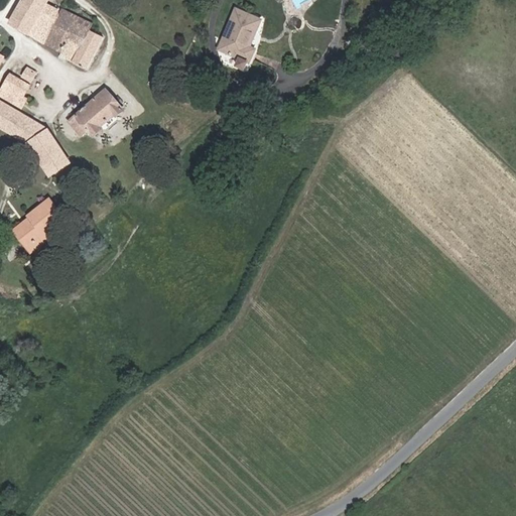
[(44,43),(61,11),(47,4),(49,0),(21,0),(8,24),(44,43)]
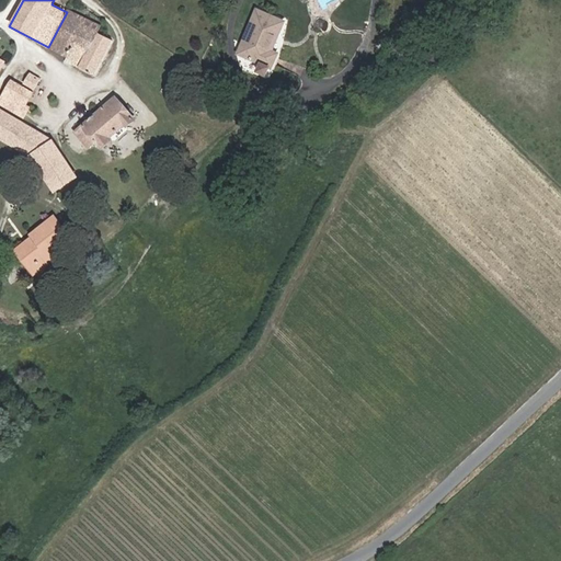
[(48,47),(82,66),(99,34),(103,26),(69,9),(67,12),(48,47)]
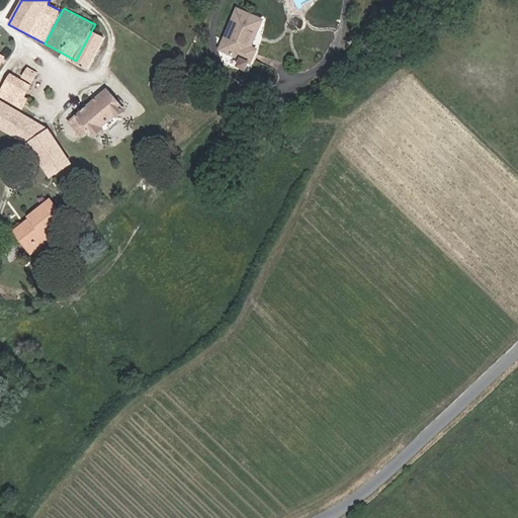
[(239,8),(221,48),(243,57),(239,66),(247,69),(251,60),(253,61),(257,49),(249,46),(255,30),(257,31),(263,18),(239,8)]
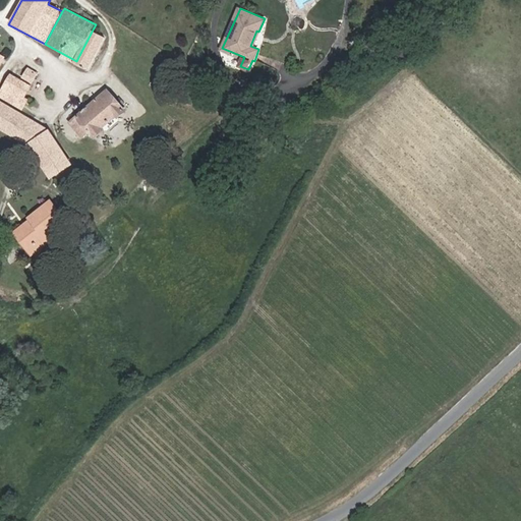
[(92,32),(76,61),(74,64),(89,71),(106,39),(92,32)]
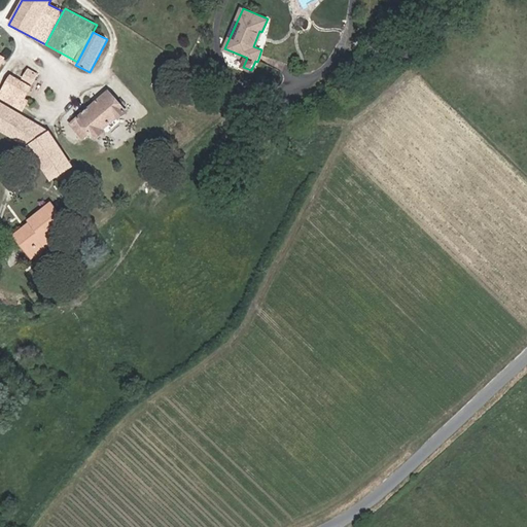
[(31,72),(26,80),(33,84),(37,75),(31,72)]
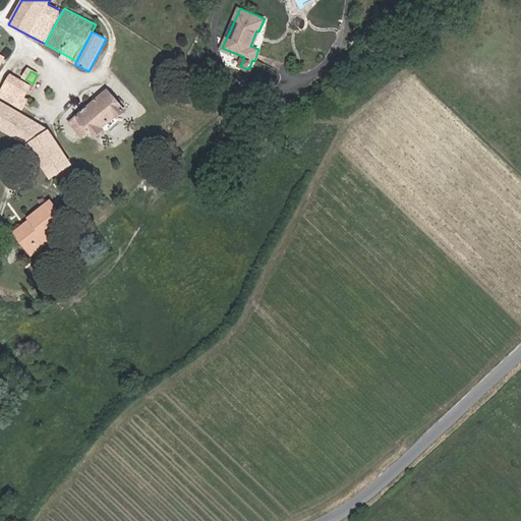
[(13,76),(2,97),(24,110),(30,99),(26,97),(32,85),(13,76)]
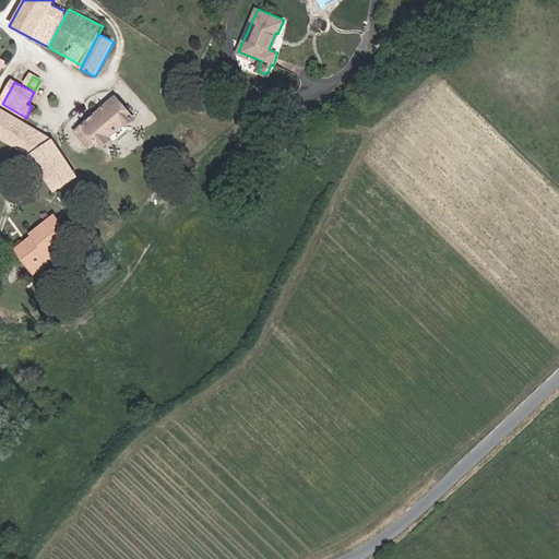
[(116,98),(75,130),(88,147),(96,141),(103,149),(108,143),(110,145),(132,130),(130,127),(134,123),(116,98)]
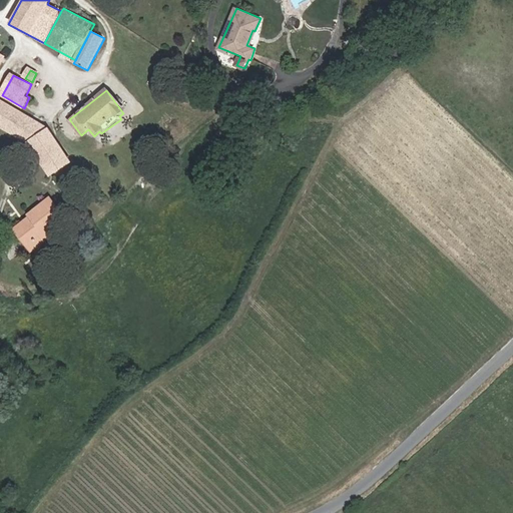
[(0,124),(30,142),(50,173),(72,162),(50,128),(0,100),(0,124)]
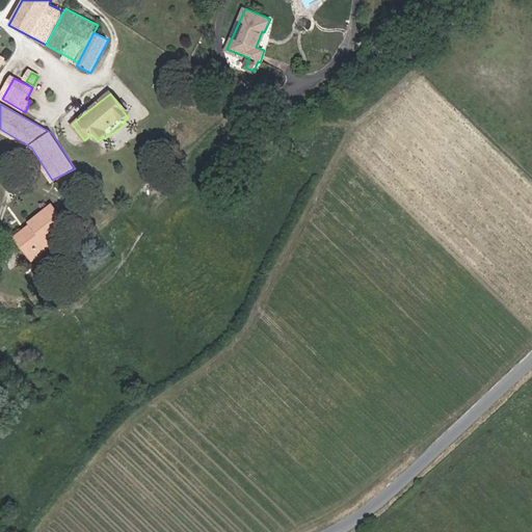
[(14,240),(26,256),(43,243),(64,225),(49,207),(27,223),(30,227),(14,240)]
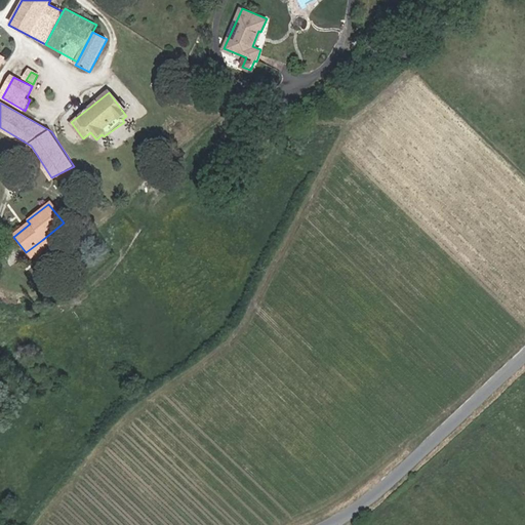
[(42,240),(26,252),(30,256),(45,244),(42,240)]
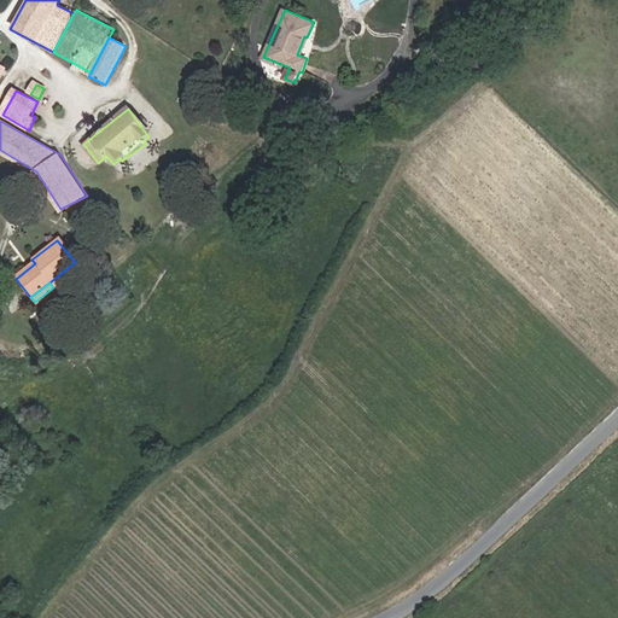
All buildings are outlined.
